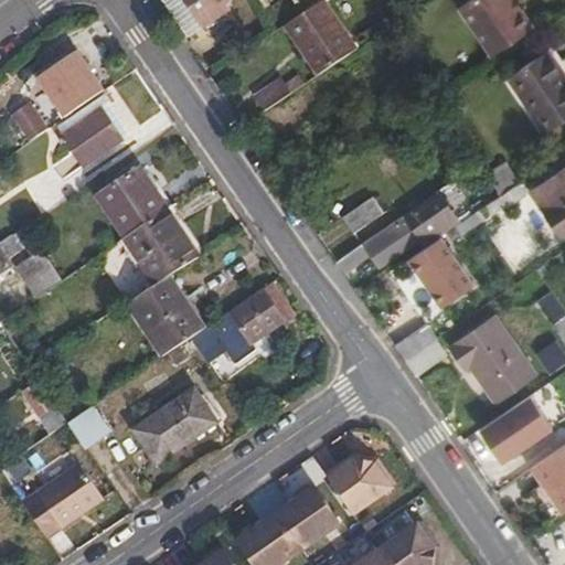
[(183,0),(200,34),(236,18),(228,0),(183,0)]
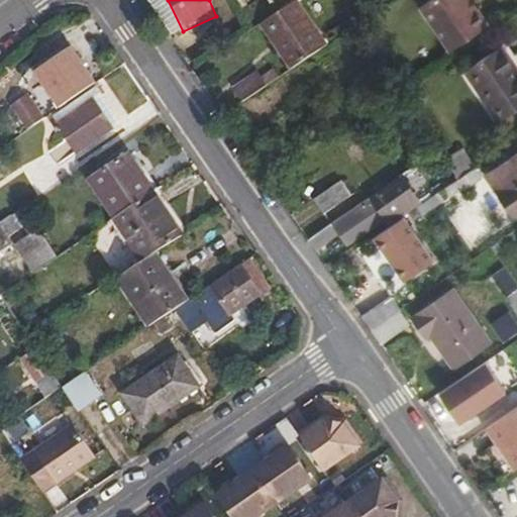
[(297,0),(294,0),(260,23),(291,70),(310,57),(328,44),(297,0)]
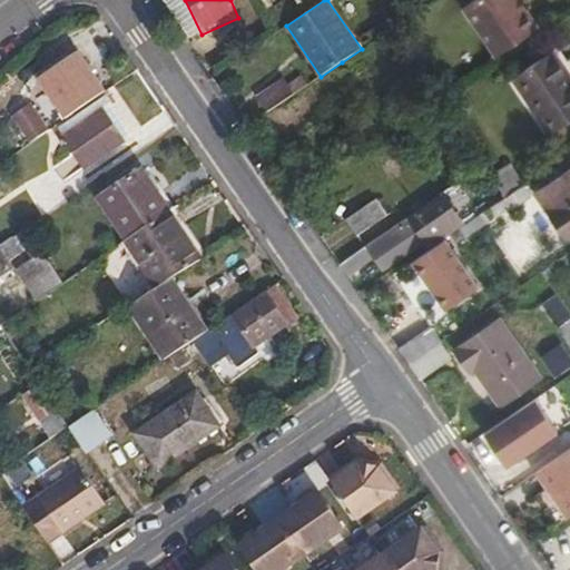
[(497,57),(540,28),(520,0),(473,0),(463,7),(497,57)]
